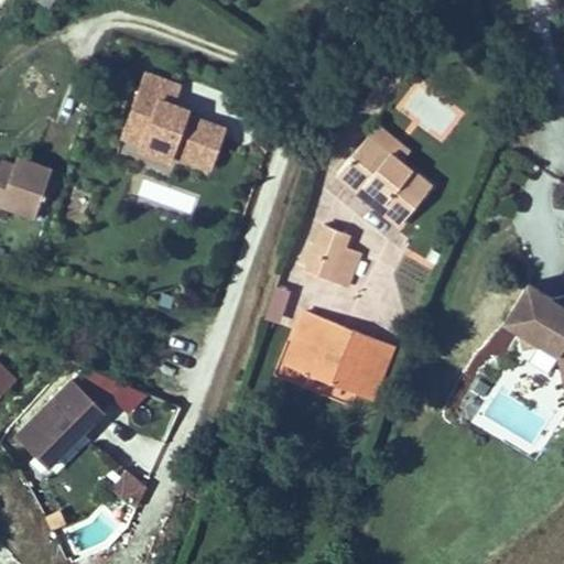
[(55,0),(30,0),(47,11),(55,0)]
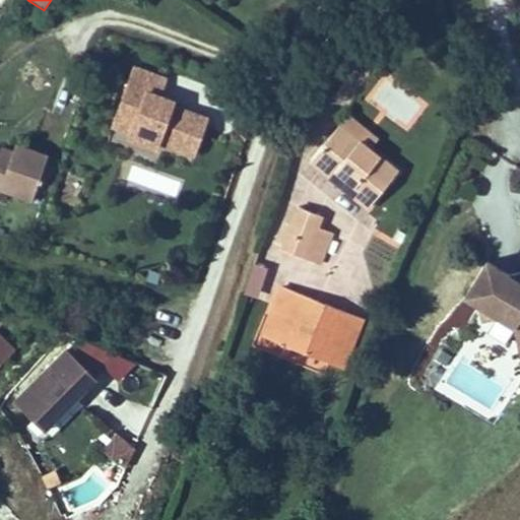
[(208,118),(174,106),(175,103),(161,98),(168,78),(133,66),(111,132),(128,138),(126,144),(157,154),(159,147),(194,158),(208,118)]
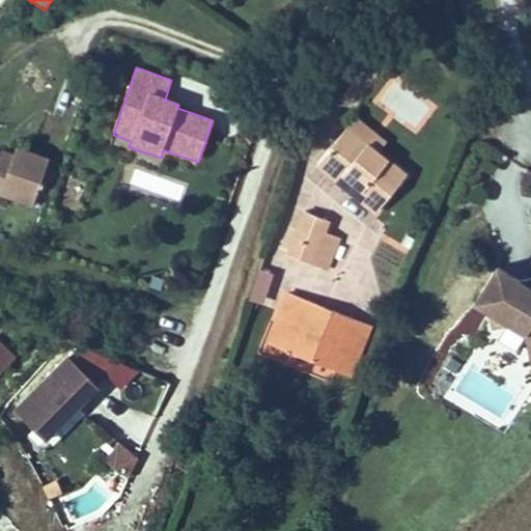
[(358,120),(350,132),(378,155),(387,143),(358,120)]
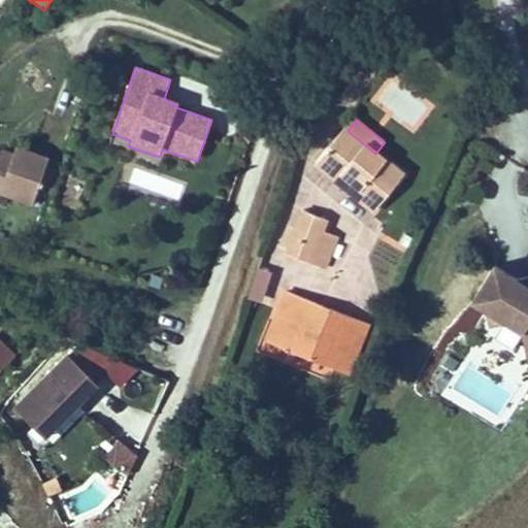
[(348,131),(318,168),(374,212),(403,176),(375,154),(348,131)]
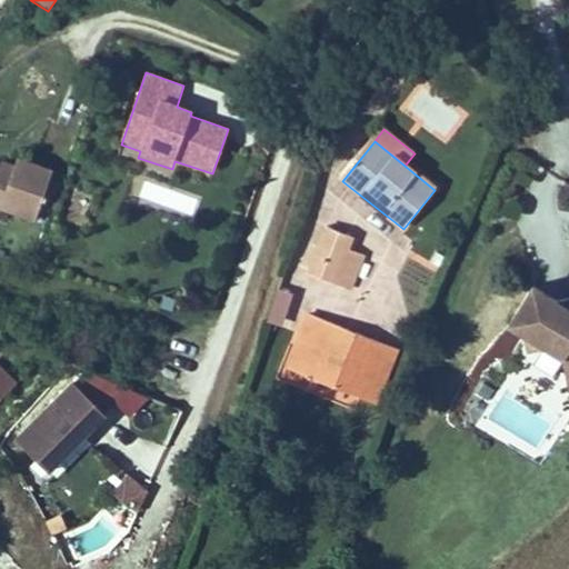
[(0,211),(33,223),(51,170),(17,159),(15,167),(1,162),(0,165),(0,211)]
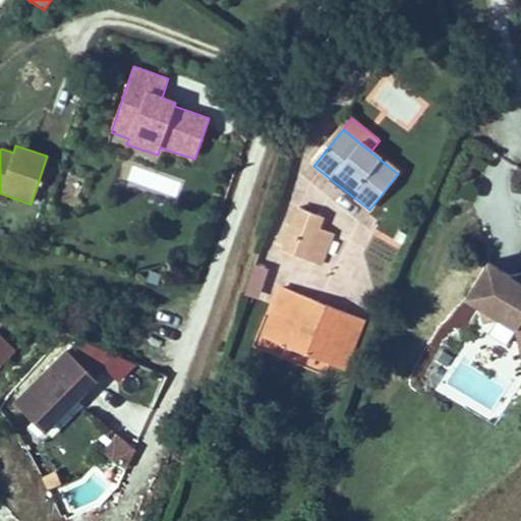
[(324,218),(296,210),(284,250),(310,259),(320,230),(324,218)]
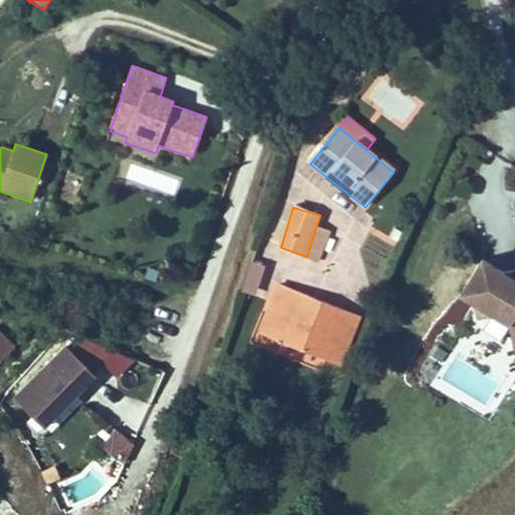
[(316,227),(307,256),(320,261),(329,231),(316,227)]
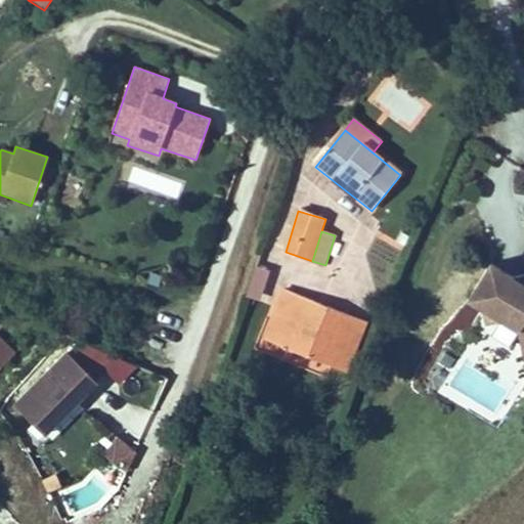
[(523,361),(523,275),(513,278),(489,264),(464,305),(481,314),(484,325),(496,322),(517,334),(523,361)]
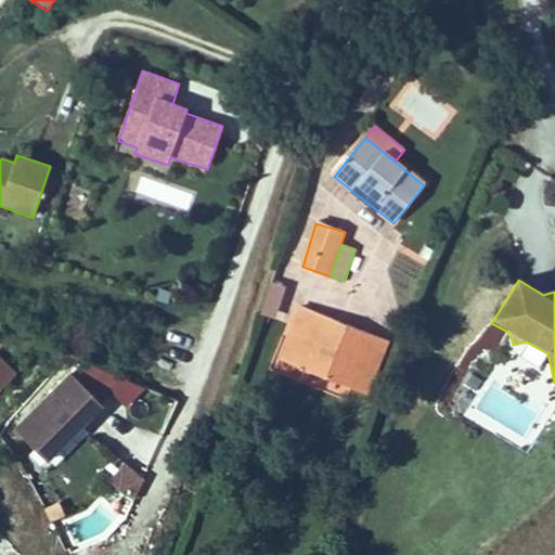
[(269,281),(259,313),(275,318),(285,286),(269,281)]
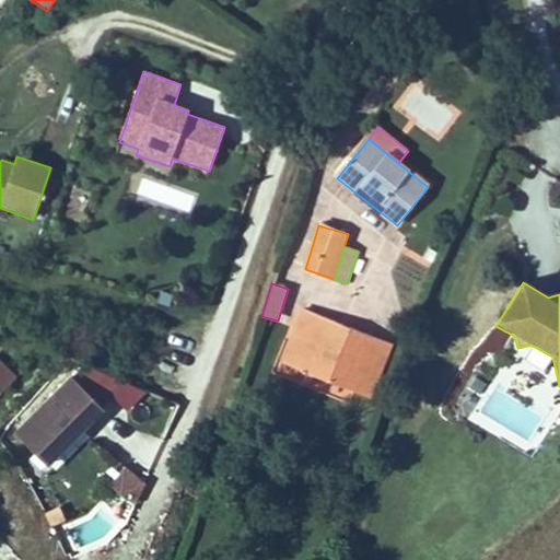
[(329,382),(349,330),(302,313),(282,363),(329,382)]
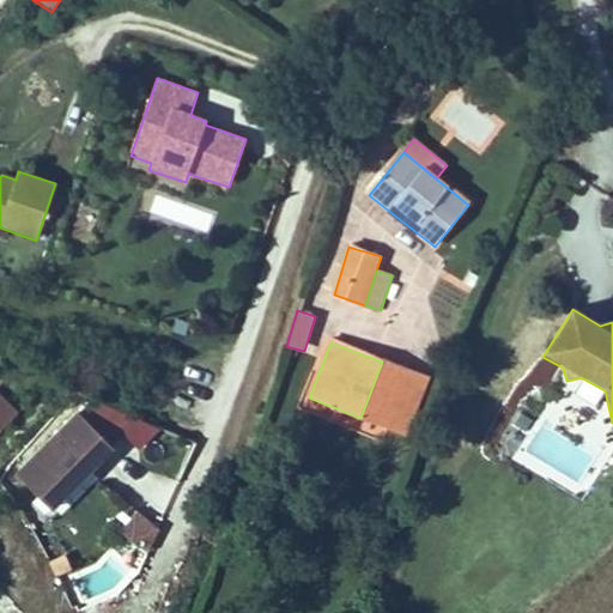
[(428,380),(382,362),(360,418),(406,435),(428,380)]
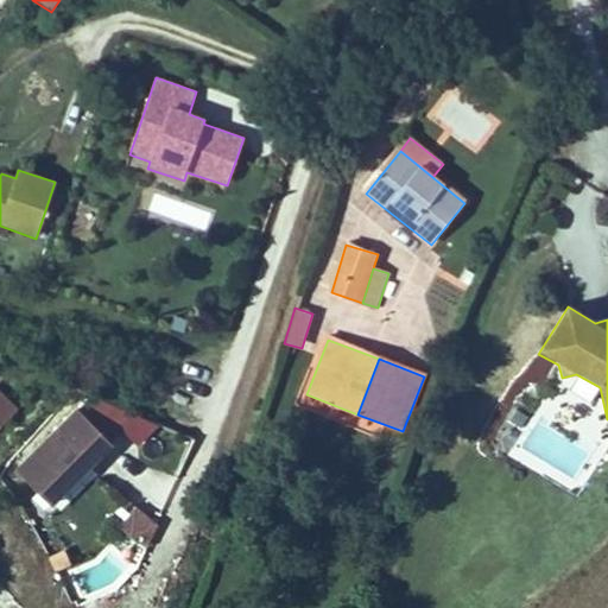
[(0,392),(0,425),(17,407),(0,392)]
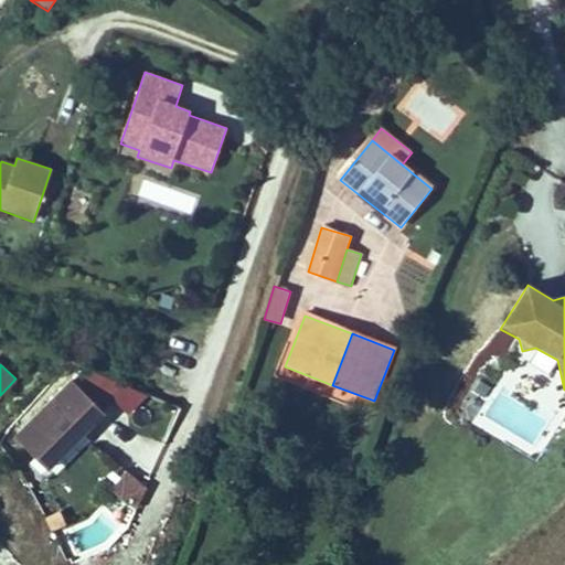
[(85,369),(71,383),(102,413),(128,386),(85,369)]
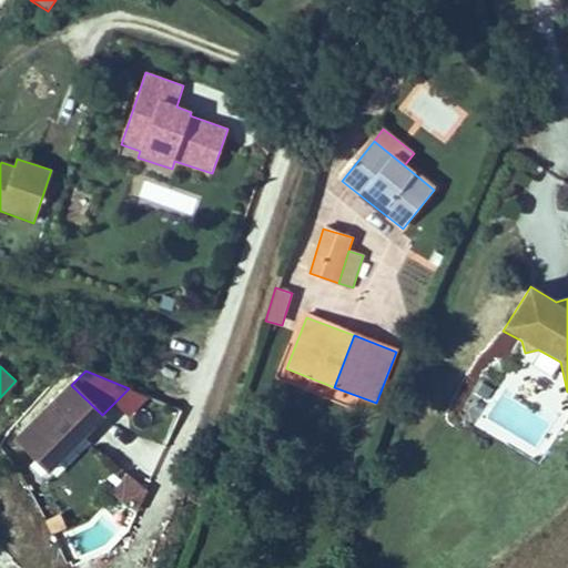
[(70,383),(13,440),(48,474),(103,416),(102,415),(71,385),(70,383)]
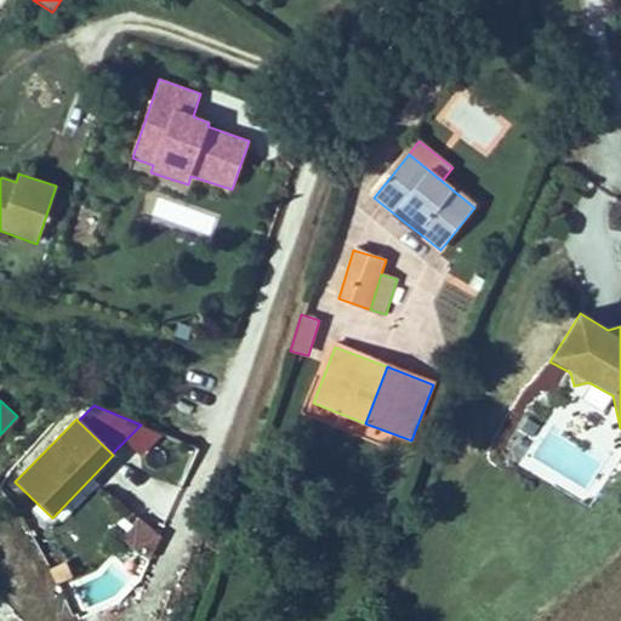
[(123,542),(153,556),(164,533),(132,518),(123,542)]
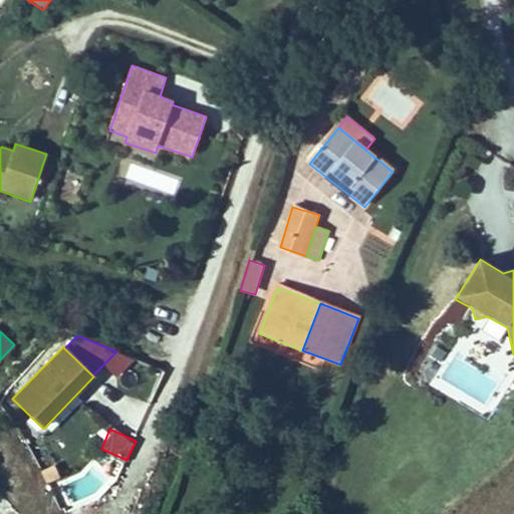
[(0,513),(18,513),(0,496),(0,513)]
